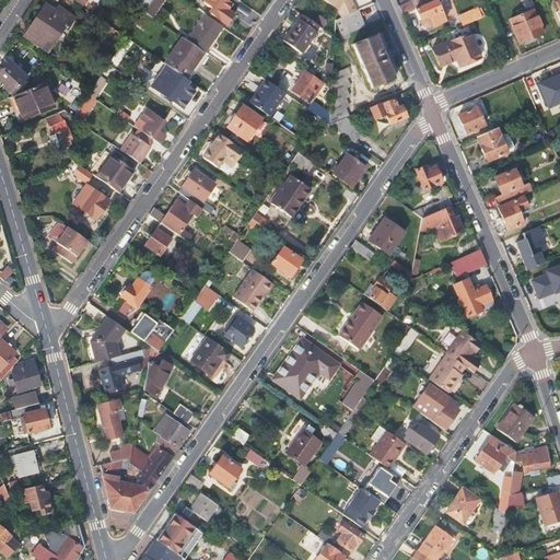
[(150,0),(141,0),(137,7),(144,12),(152,1),(150,0)]
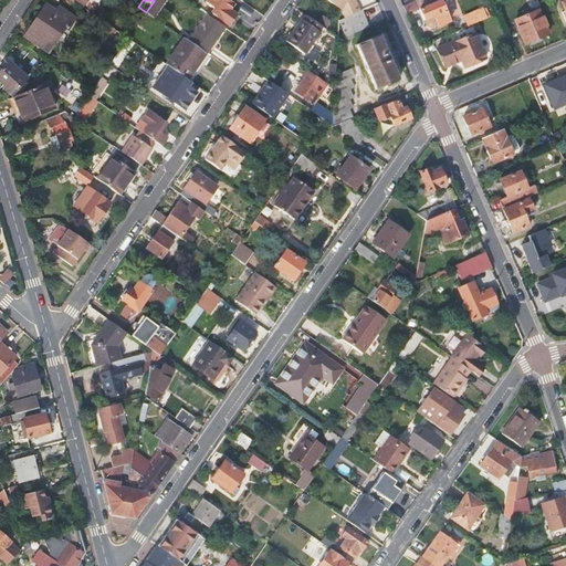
[(154,0),(154,1),(146,12),(154,18),(166,0),(154,0)]
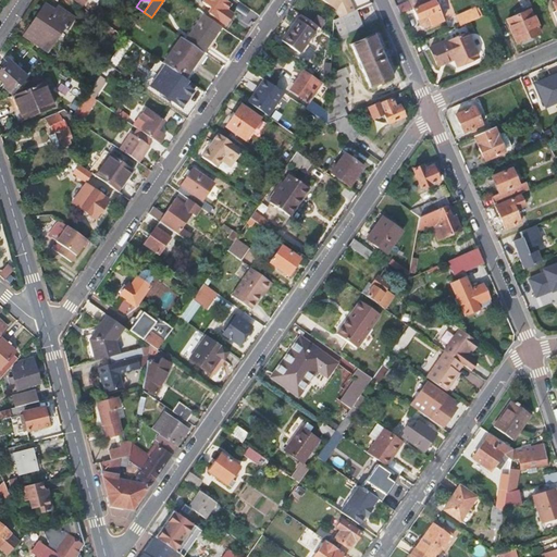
[(237,8),(225,0),(203,0),(203,1),(213,8),(209,14),(226,25),(237,8)]
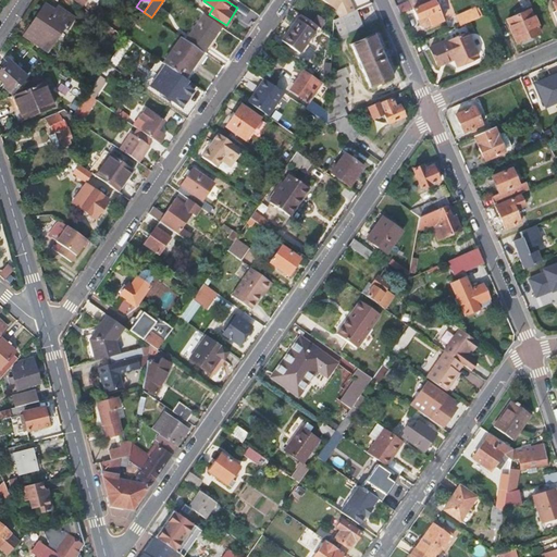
[(335,10),(351,2),(349,0),(339,0),(336,5),(334,5),(335,10)]
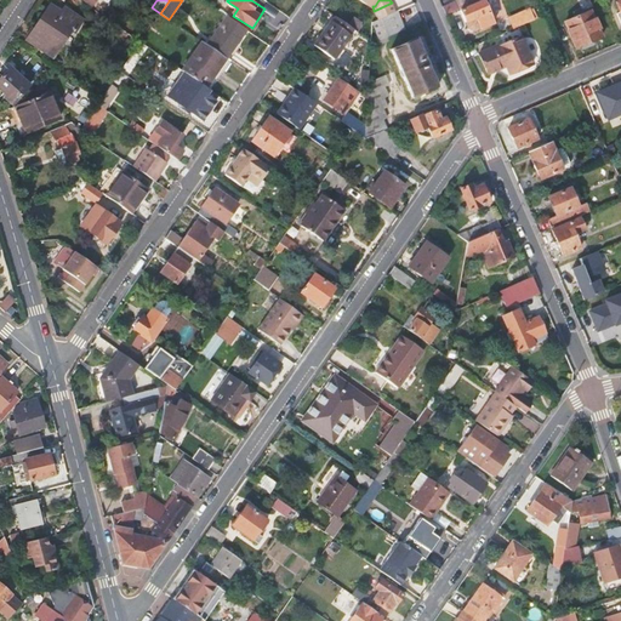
[(457,0),(454,1),(457,10),(472,4),(480,0),(457,0)]
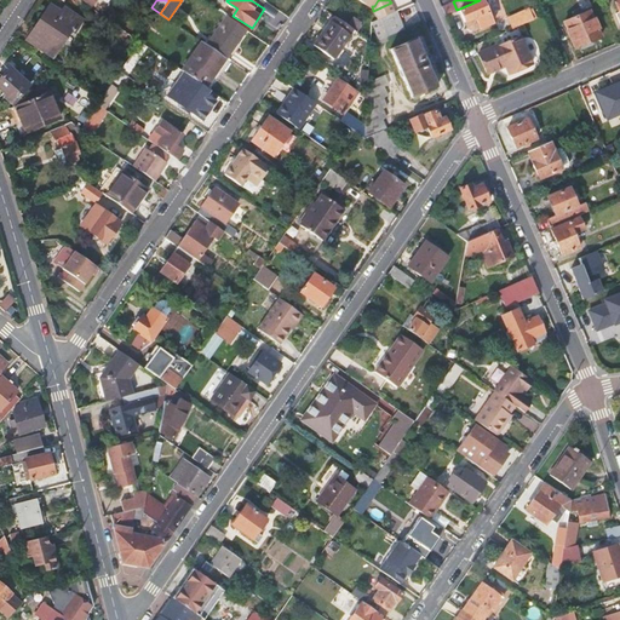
[(484,0),(461,10),(466,22),(477,17),(482,28),(495,23),(484,0)]
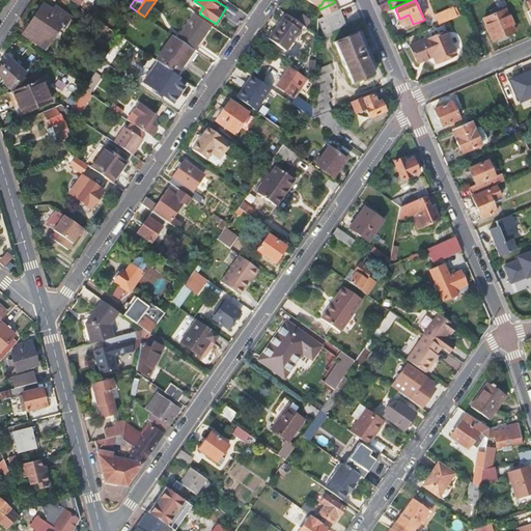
[(43,2),(23,33),(44,48),(59,25),(62,28),(71,16),(59,7),(56,11),(43,2)]
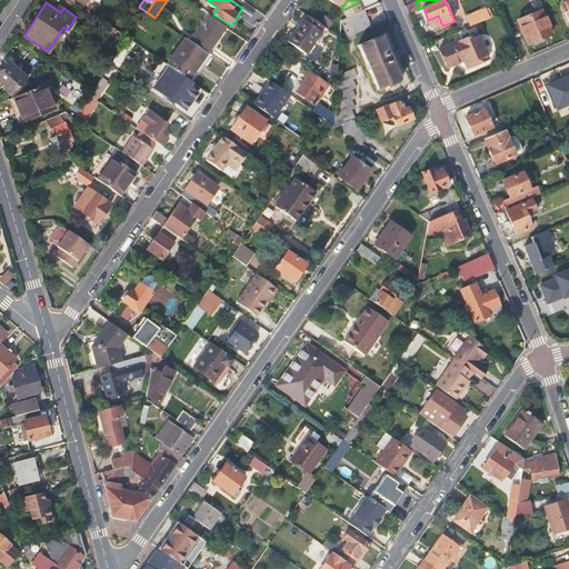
[(342,10),(346,17),(347,17),(362,10),(359,2),(342,10)]
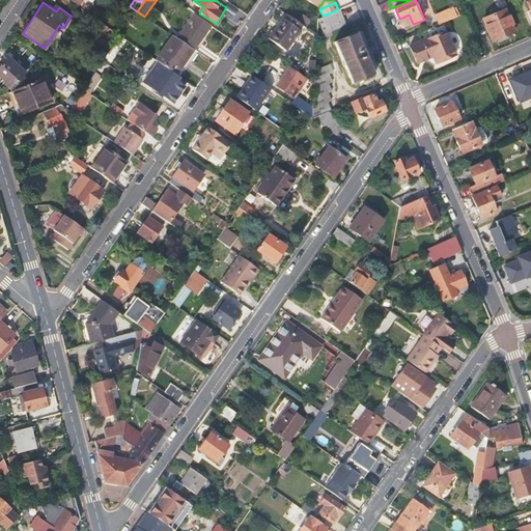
[(130,6),(126,12),(133,18),(137,11),(130,6)]
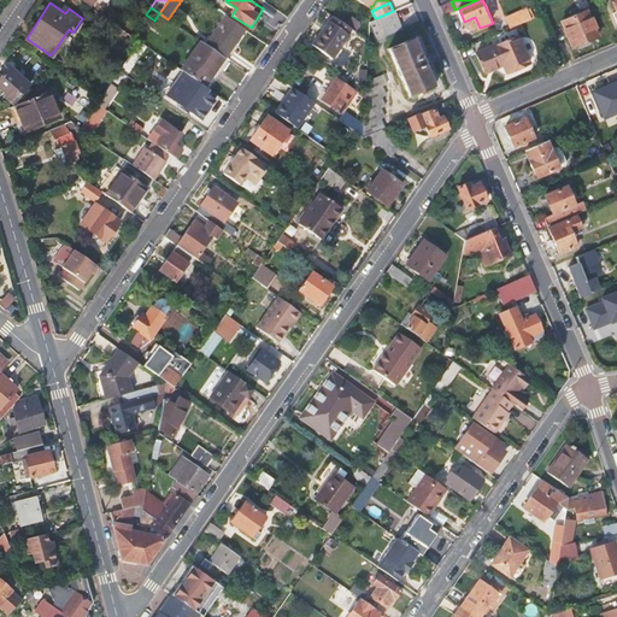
[(509,17),(513,28),(534,18),(529,9),(509,17)]
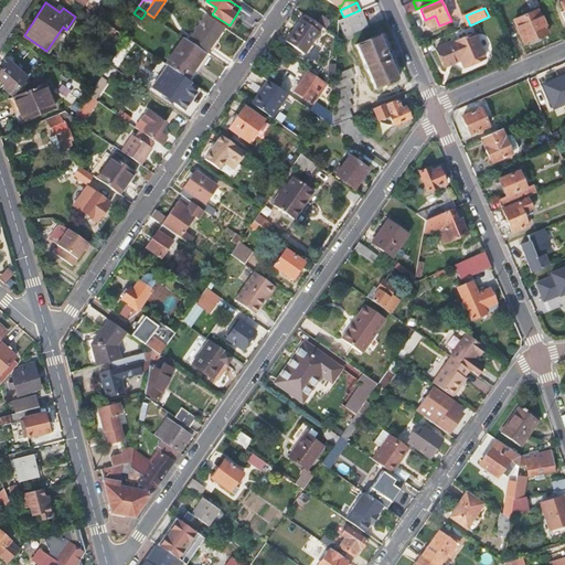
[(339,19),(345,33),(353,31),(354,32),(369,25),(362,10),(360,10),(344,17),(343,17),(339,19)]
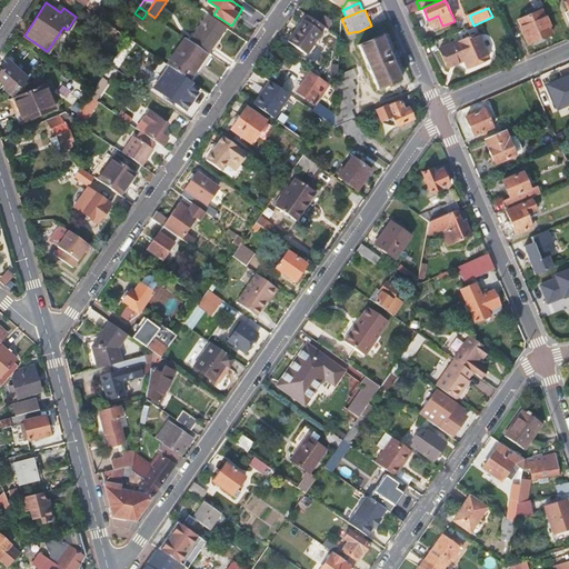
[(528,45),(551,35),(542,10),(518,20),(528,45)]
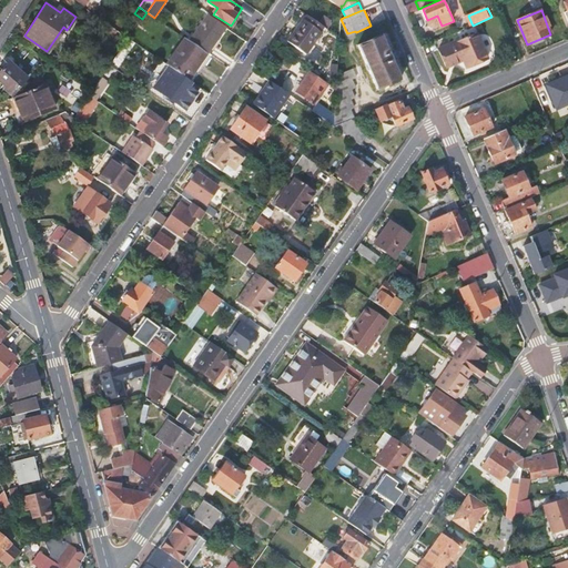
[(257,26),(264,16),(257,11),(251,20),(257,26)]
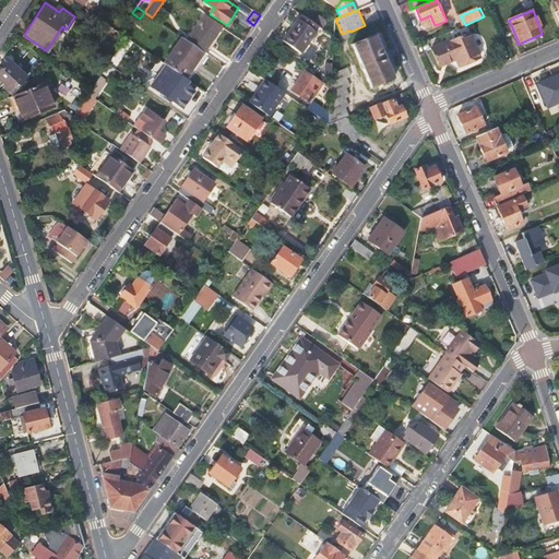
[(204,15),(186,40),(203,52),(221,27),(204,15)]
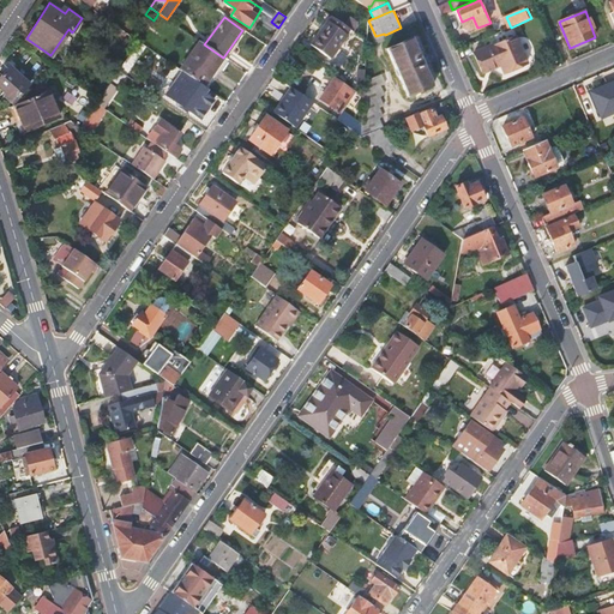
[(327,20),(311,43),(331,58),(347,35),(345,34),(349,28),(344,24),(333,17),(329,22),(327,20)]
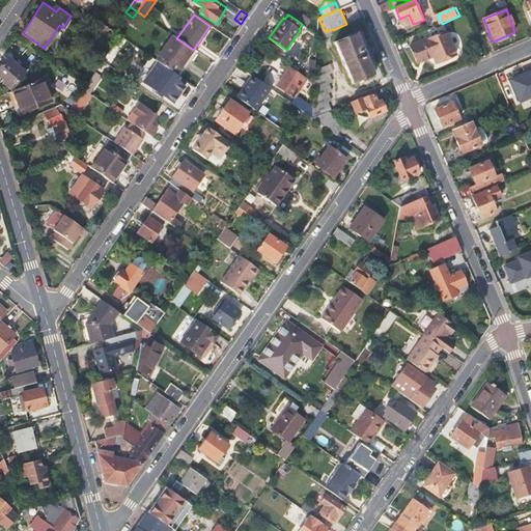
[(445,31),(411,45),(418,62),(434,55),(437,63),(455,56),(445,31)]
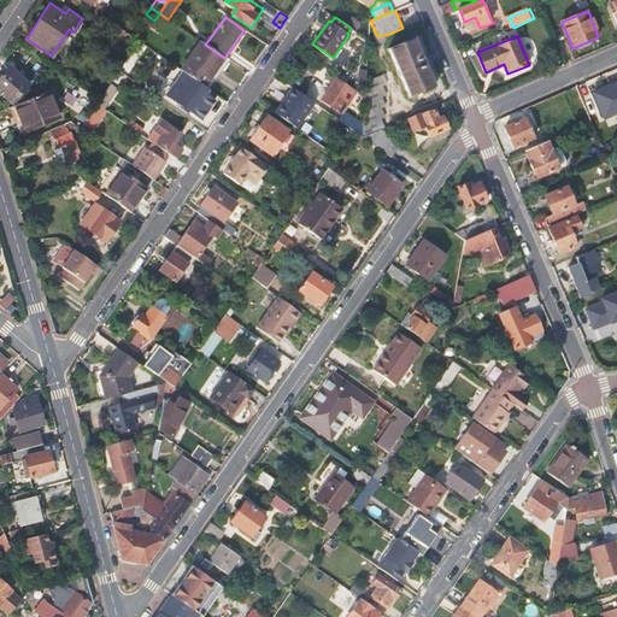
[(388,48),(410,98),(435,87),(413,37),(388,48)]
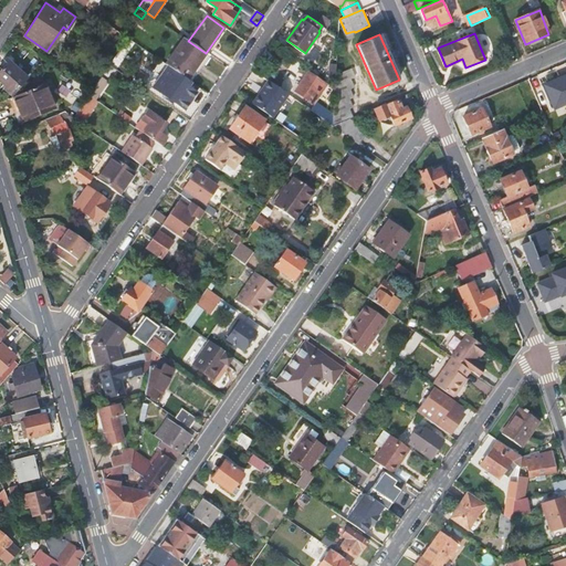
[(184,38),(165,64),(179,74),(190,82),(202,63),(200,61),(206,53),(188,41),(184,38)]
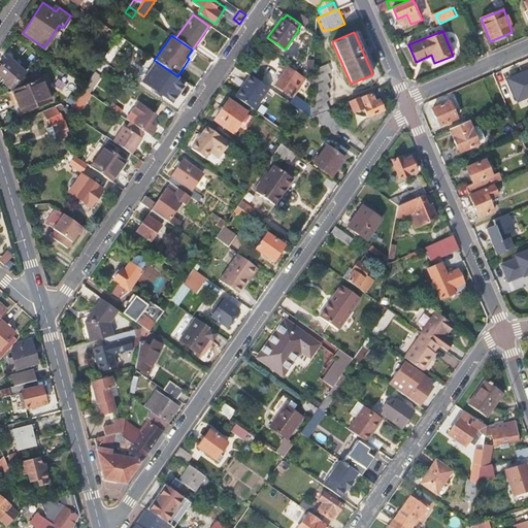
[(25,73),(8,58),(0,66),(0,75),(5,80),(3,84),(10,90),(25,73)]
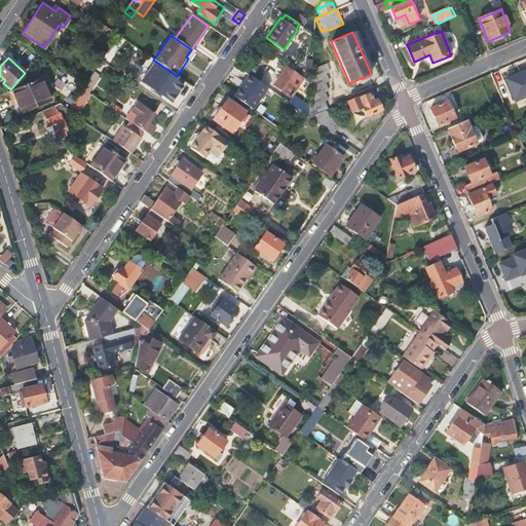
[(311,79),(315,87),(311,88),(314,97),(310,98),(314,106),(310,108),(313,115),(325,110),(328,109),(325,102),(329,101),(325,91),(329,90),(327,82),(330,81),(327,73),(331,72),(327,63),(313,69),(316,77),(311,79)]
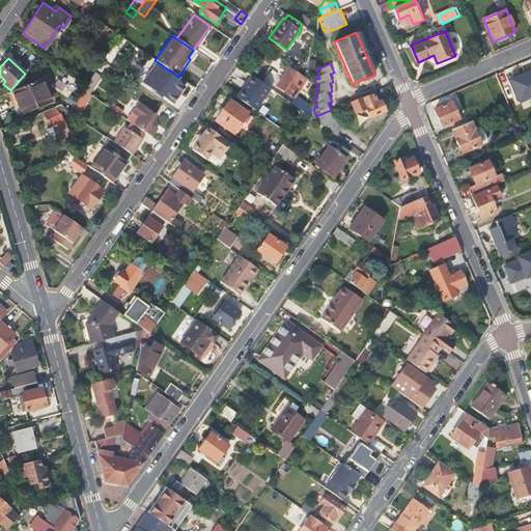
[(296,81),(300,75),(290,67),(277,86),(290,96),(300,84),(296,81)]
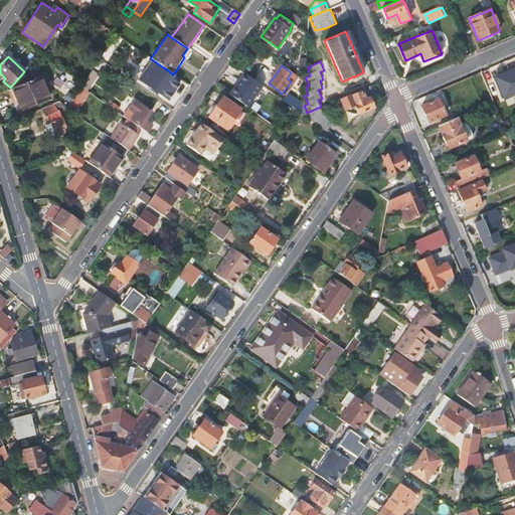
[(163,67),(150,86),(160,94),(159,95),(167,101),(179,84),(171,78),(174,75),(173,74),(163,67)]
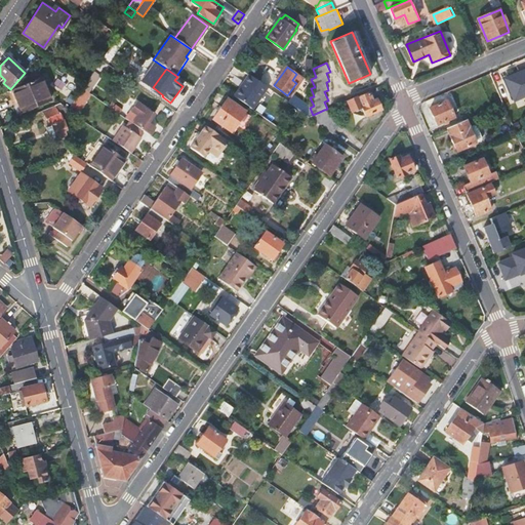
[(521,75),(507,81),(513,94),(524,88),(524,69),(520,72),(521,75)]
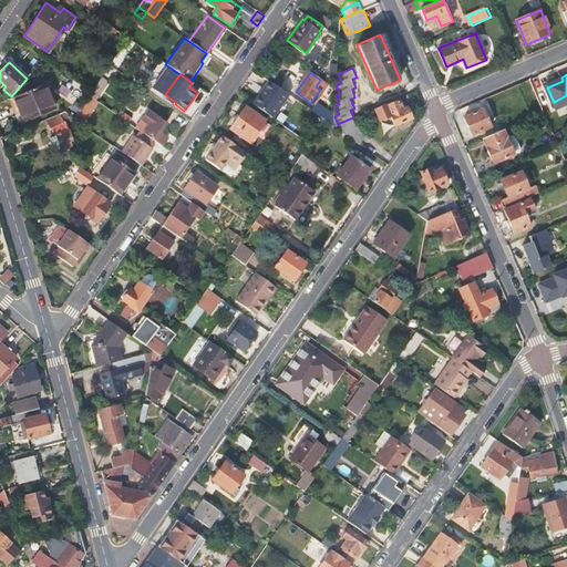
[(103,76),(93,92),(91,94),(98,99),(110,81),(103,76)]
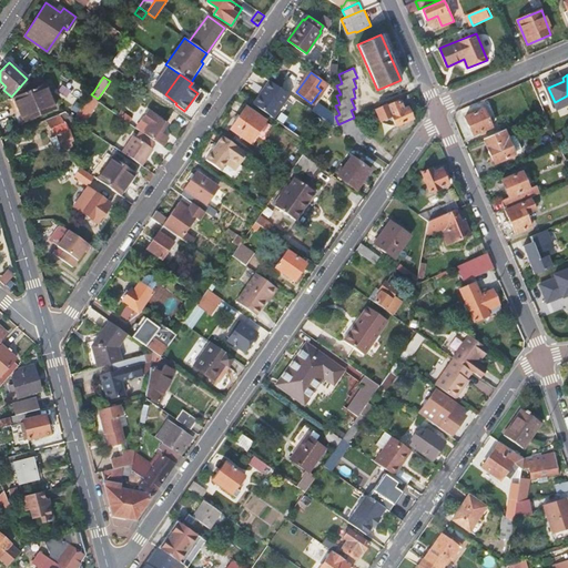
[(316,87),(321,90),(325,83),(321,80),(316,87)]
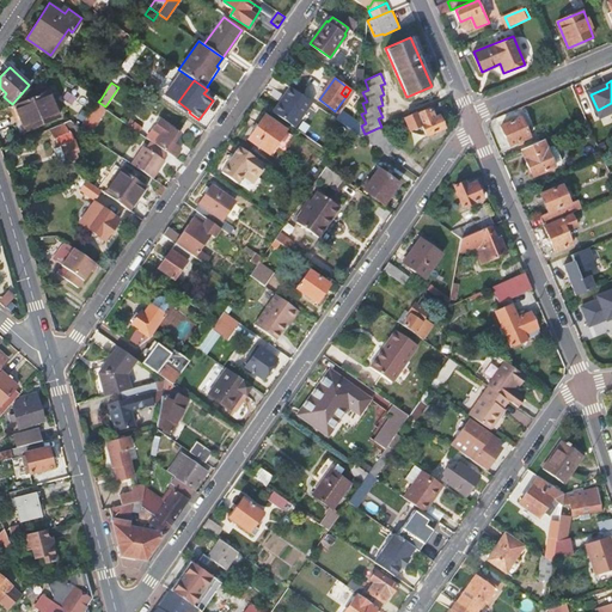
[(281,101),(271,112),(294,128),(312,103),(291,87),(283,97),(285,97),(282,102),(281,101)]
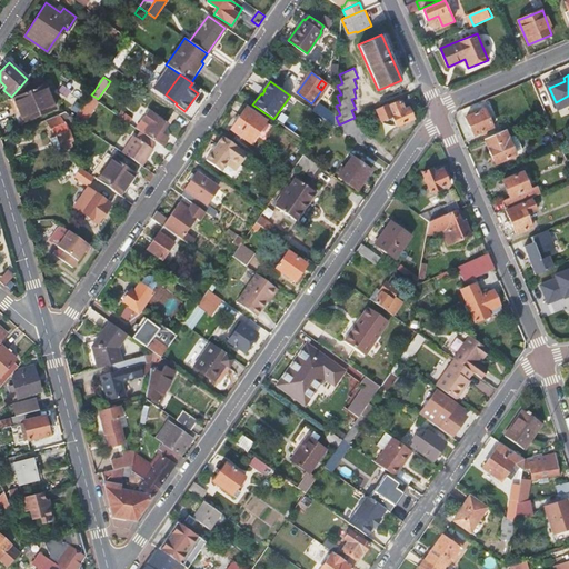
[(13,98),(23,122),(55,109),(45,85),(27,92),(13,98)]
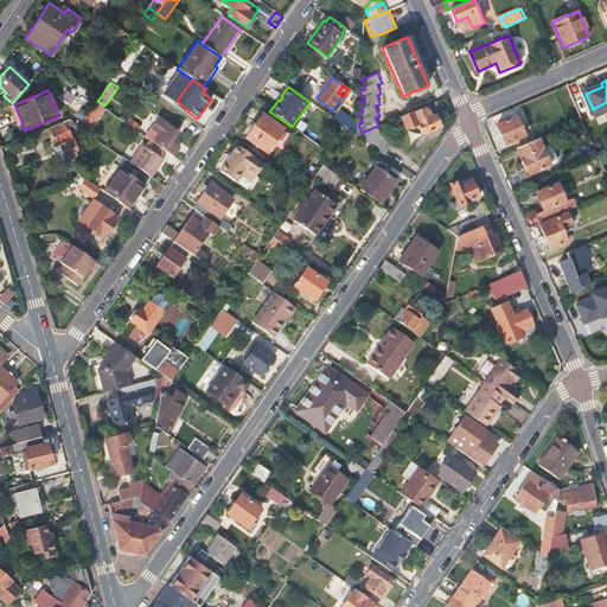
[(563,103),(568,114),(577,109),(573,98),(563,103)]
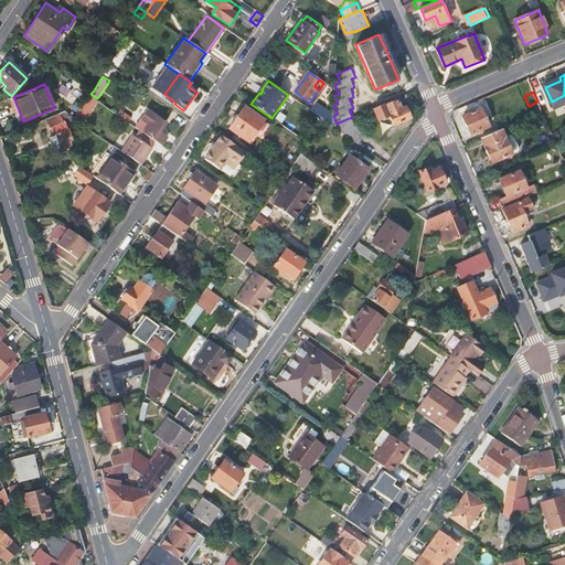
[(86,120),(99,100),(89,95),(76,115),(86,120)]
